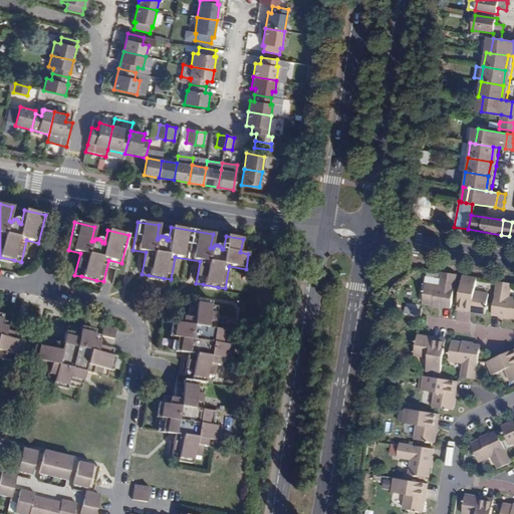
[(457,274),(442,271),(440,285),(427,283),(423,303),(433,305),(433,302),(444,303),(443,306),(451,308),(457,274)]
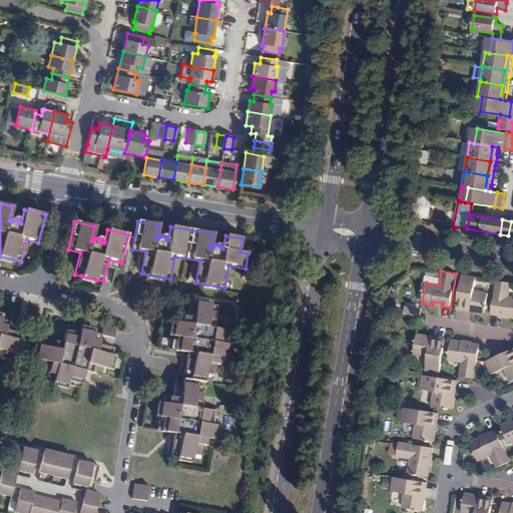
[(477,277),(462,275),(457,305),(473,308),(473,311),(485,313),(485,311),(488,293),(474,291),(477,277)]
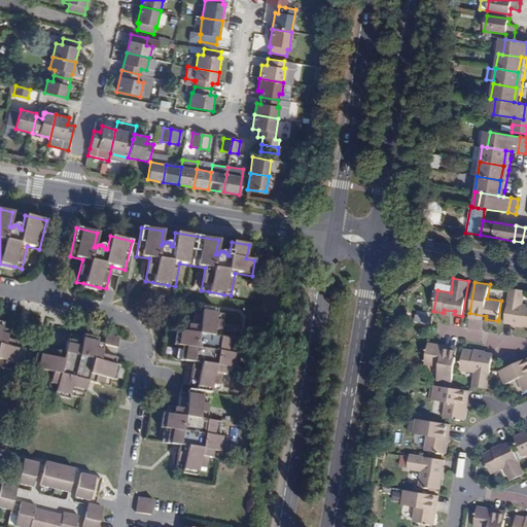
[(525,290),(511,287),(505,320),(504,322),(512,323),(513,320),(523,322),(523,325),(526,325),(526,305),(523,305),(525,290)]
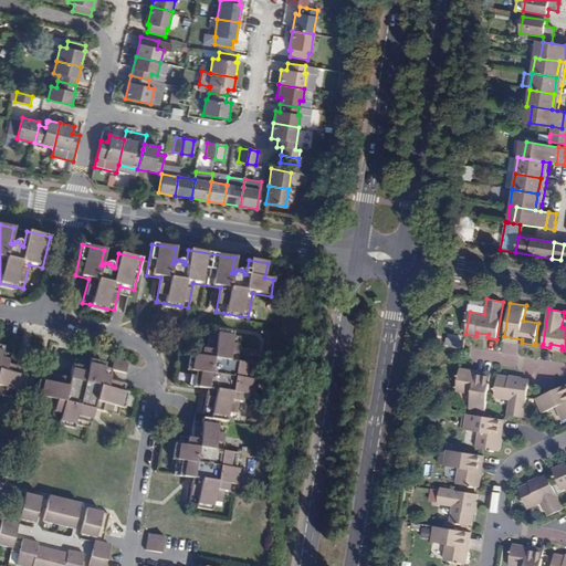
[(250,397),(253,380),(255,366),(237,363),(240,338),(232,336),(233,333),(217,329),(216,334),(208,333),(206,349),(195,347),(192,355),(190,371),(188,386),(207,389),(202,413),(210,416),(209,420),(201,418),(201,422),(194,421),(190,439),(179,437),(178,444),(174,443),(171,460),(176,461),(173,475),(191,479),(188,503),(196,504),(195,509),(211,511),(212,507),(220,509),(223,492),(234,494),(236,486),(238,469),(241,454),(221,451),(226,427),(218,425),(218,421),(227,422),(227,418),(234,419),(238,402),(249,405),(250,397)]
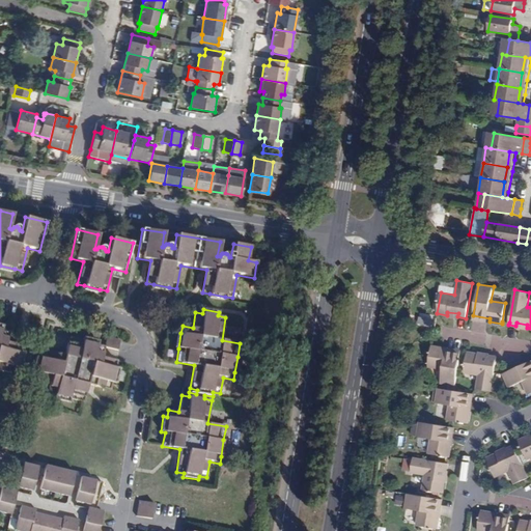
[(0,370),(16,374),(17,368),(21,368),(25,354),(21,352),(23,345),(7,341),(9,331),(3,329),(0,328),(0,370)]
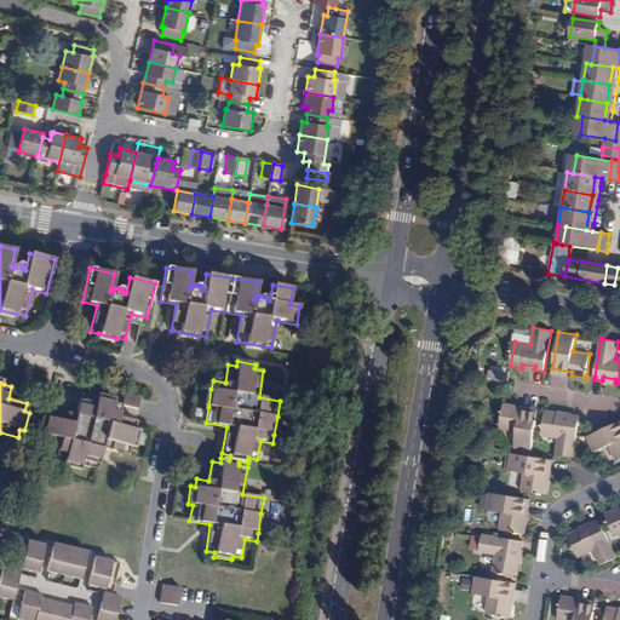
[(64,461),(82,465),(98,469),(103,449),(130,455),(131,447),(136,448),(141,430),(136,429),(138,420),(120,417),(122,406),(138,409),(141,397),(125,394),(122,403),(114,402),(97,397),(80,394),(75,415),(50,408),(47,417),(42,415),(39,434),(42,435),(41,442),(59,447),(57,459),(64,461)]
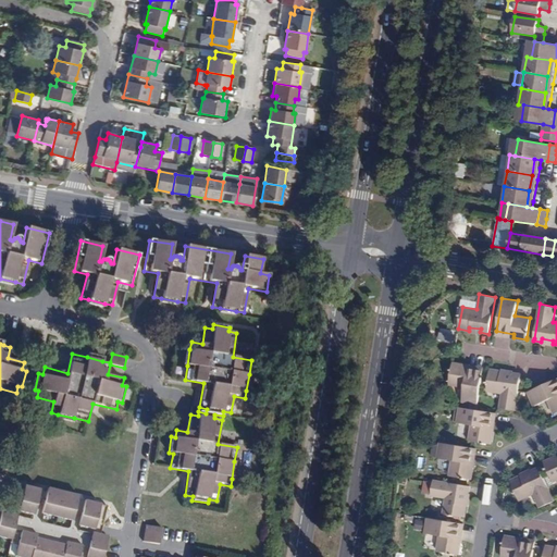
[(470,404),(478,405),(483,372),(463,369),(465,366),(453,363),(449,386),(463,388),(461,403),(470,404)]
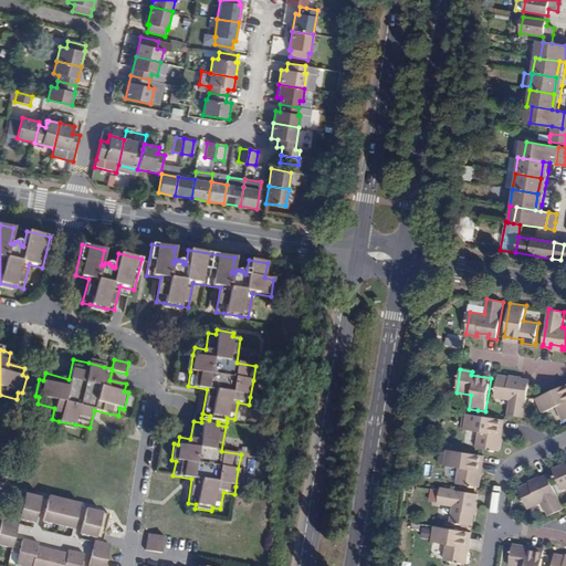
[(499,376),(498,379),(494,399),(510,401),(507,415),(523,418),(526,398),(530,380),(521,379),(520,383),(507,381),(509,377),(499,376)]
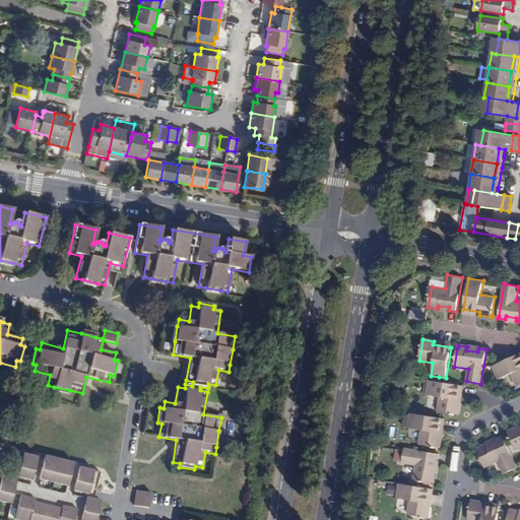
[(519,385),(519,353),(492,367),(499,380),(511,375),(516,388),(519,385)]
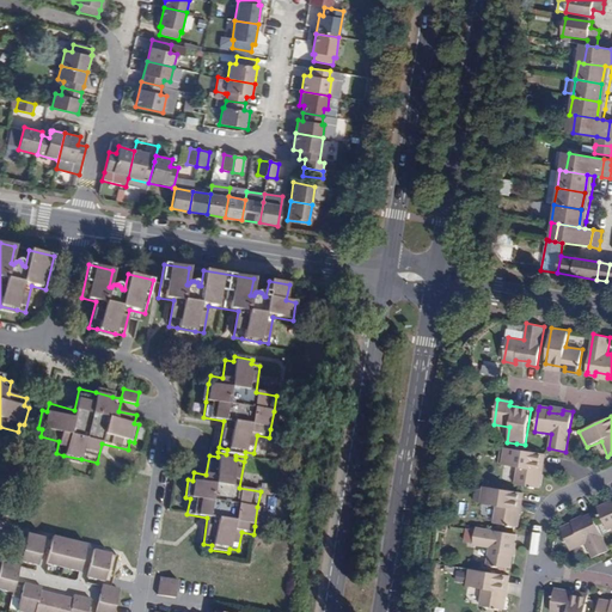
[(515,450),(503,447),(501,465),(516,467),(514,484),(520,485),(528,487),(534,488),(539,488),(540,476),(536,475),(539,453),(515,450)]
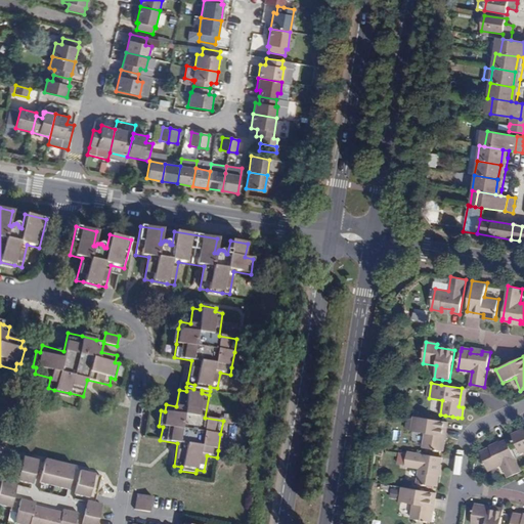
[(441,440),(444,422),(412,417),(410,431),(424,434),(422,448),(440,451),(443,451),(444,440),(441,440)]
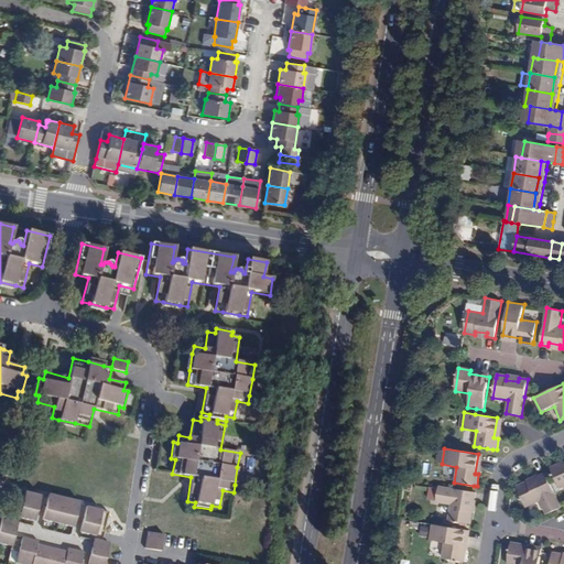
[(563,466),(562,464),(551,468),(553,473),(561,489),(563,487),(563,466)]
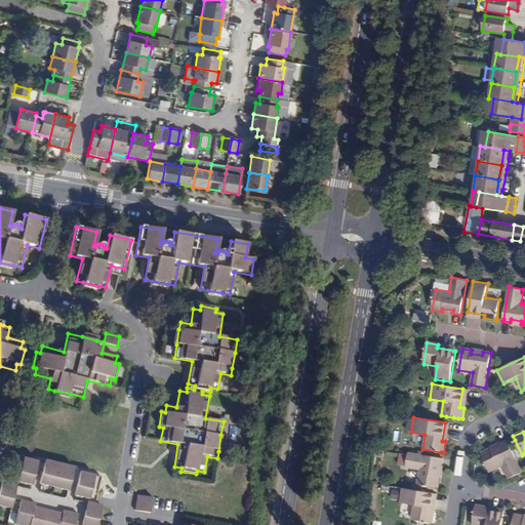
[(491,452),(490,449),(481,453),(483,456),(490,473),(502,468),(509,479),(523,473),(509,443),(509,441),(500,444),(501,447),(491,452)]
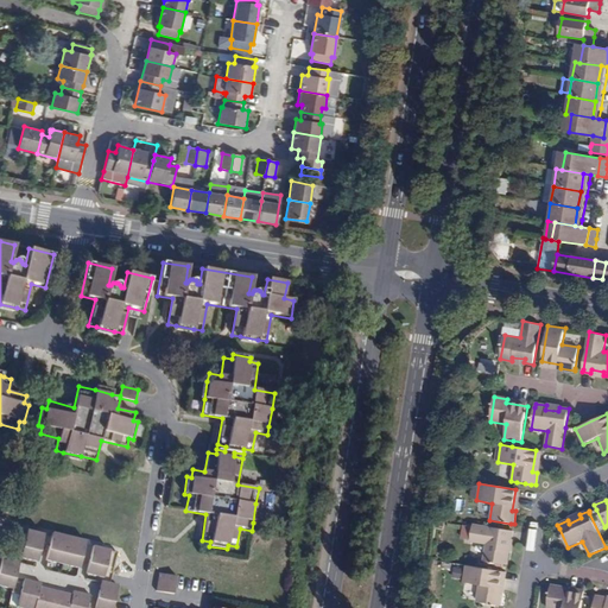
[(510,531),(473,525),(469,543),(485,545),(482,561),(502,564),(507,565),(510,553),(506,553),(508,540),(511,540),(513,531),(510,531)]
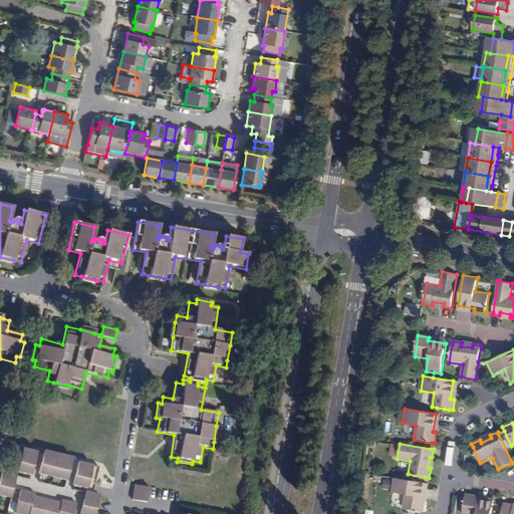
[(24,471),(23,474),(30,476),(37,452),(29,450),(29,453),(21,451),(22,448),(15,446),(9,470),(16,472),(17,469),(24,471)]
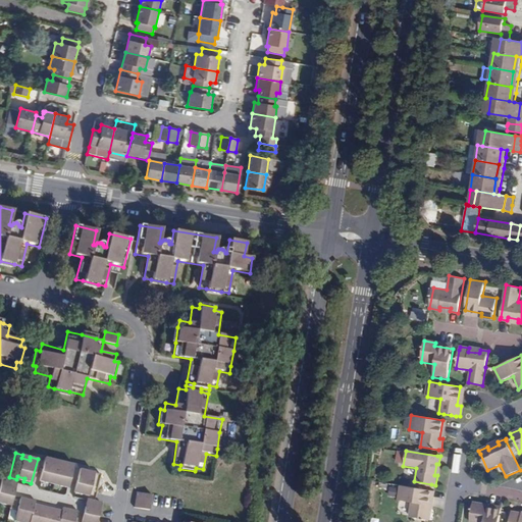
[(62,484),(61,487),(67,489),(73,464),(67,463),(67,466),(50,462),(51,459),(45,457),(39,481),(45,483),(46,480),(62,484)]
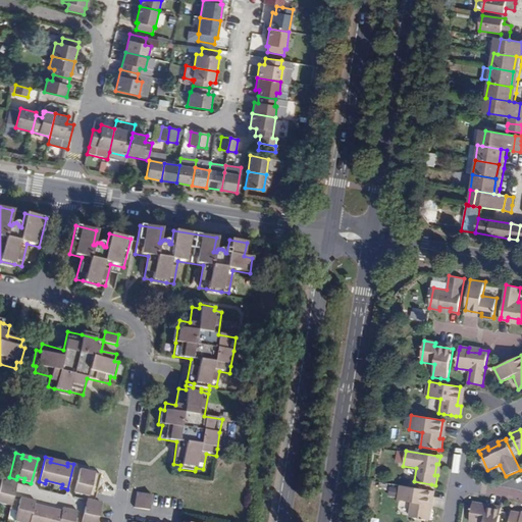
[(89,493),(88,497),(94,499),(101,475),(94,473),(93,475),(86,473),(87,470),(79,468),(72,491),(81,494),(82,491),(89,493)]
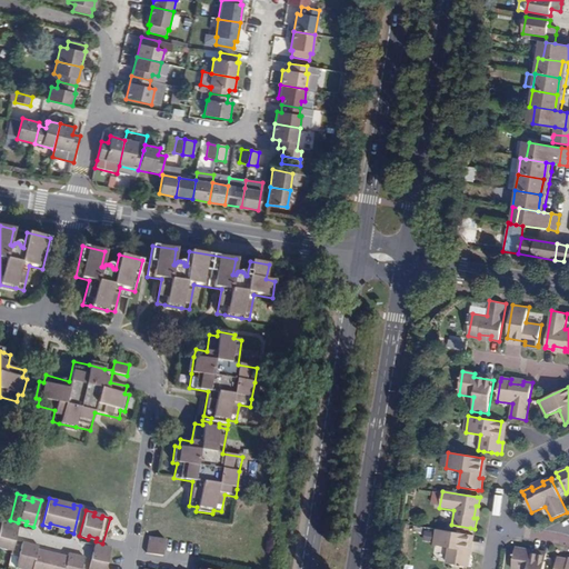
[(96,568),(97,568),(105,568),(110,548),(95,543),(90,558),(67,552),(67,557),(37,549),(38,546),(15,540),(19,526),(2,521),(0,529),(0,545),(5,547),(3,550),(11,552),(11,555),(19,557),(17,565),(25,567),(23,568),(96,568)]
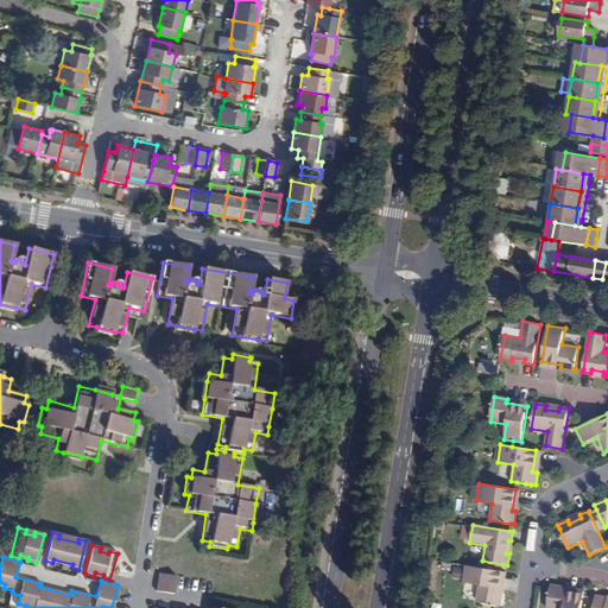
[(502,571),(501,571),(466,565),(462,583),(479,586),(476,602),(496,605),(500,606),(502,594),(499,593),(502,571)]
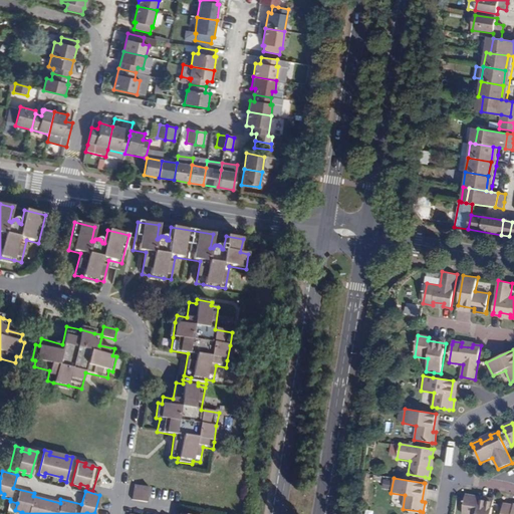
[(150,487),(135,485),(133,500),(147,502),(150,487)]
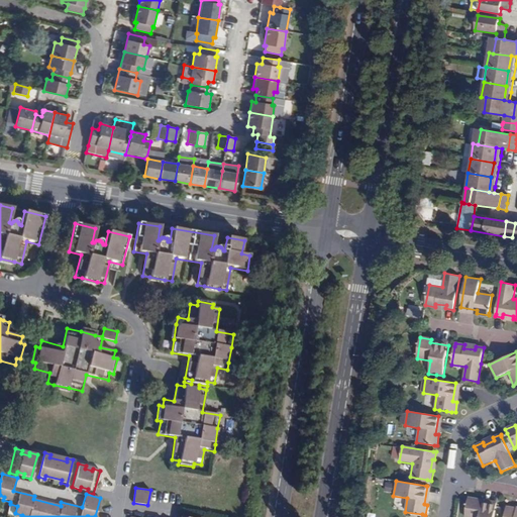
[(495,516),(497,506),(479,504),(480,500),(469,498),(468,502),(464,516),(495,516)]
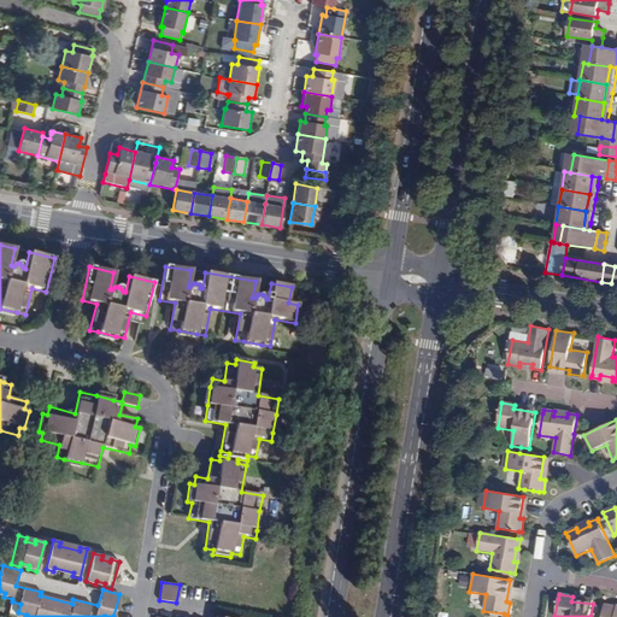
[(616,616),(616,611),(616,612),(616,606),(605,605),(604,606),(603,616),(616,616)]
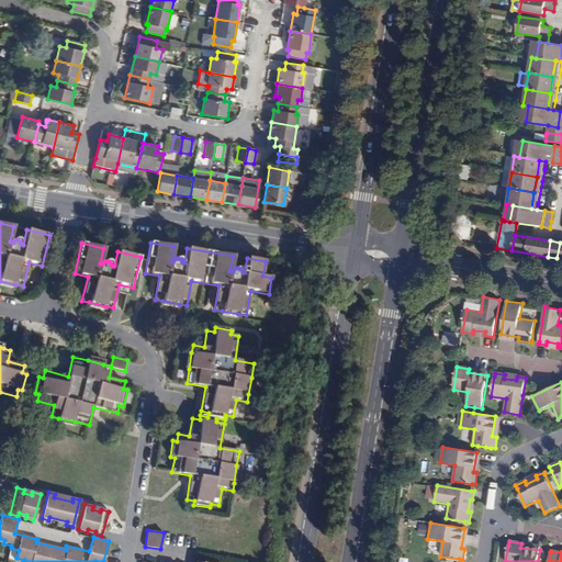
All buildings are outlined.
